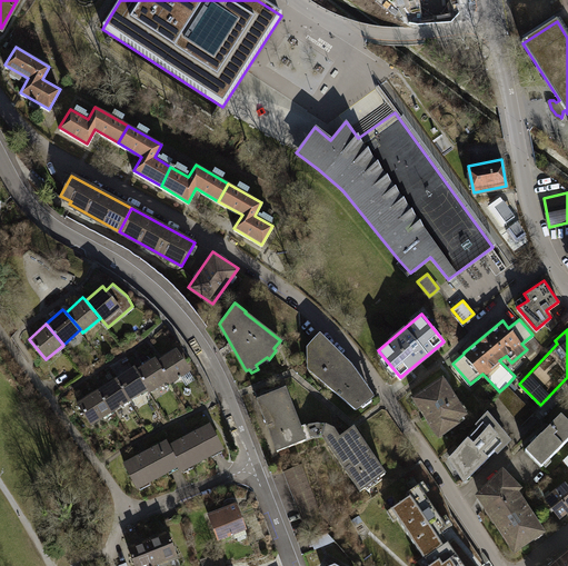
[(324,381),(355,407),(360,404),(361,405),(370,398),(369,397),(371,395),(348,364),(319,335),(314,340),(308,346),(309,365),(326,379),(324,381)]
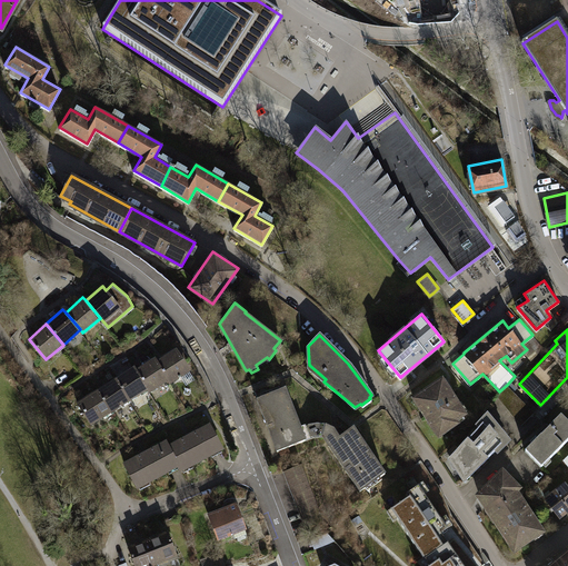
[(177,345),(157,357),(170,376),(171,379),(180,374),(185,383),(197,376),(177,345)]
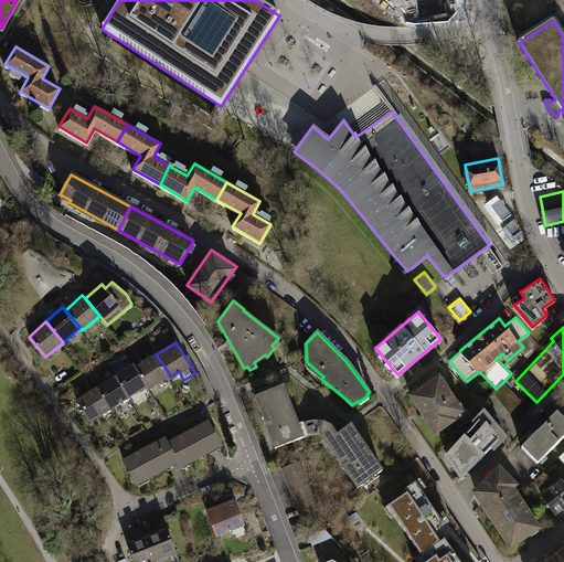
[(155,351),(135,363),(148,383),(149,385),(169,373),(156,354),(155,351)]
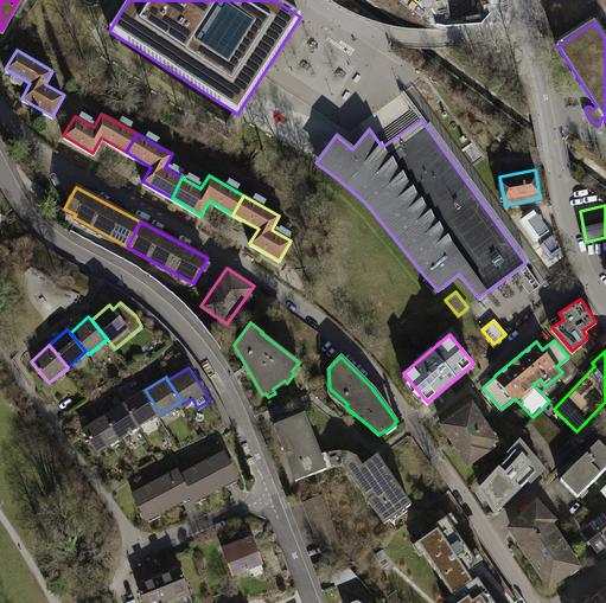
[(144,387),(122,401),(138,424),(159,411),(145,390),(144,387)]
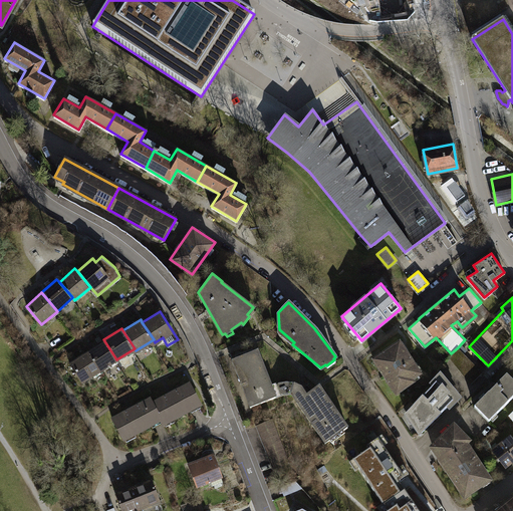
[(400,338),(371,358),(398,395),(415,382),(413,379),(423,371),(400,338)]
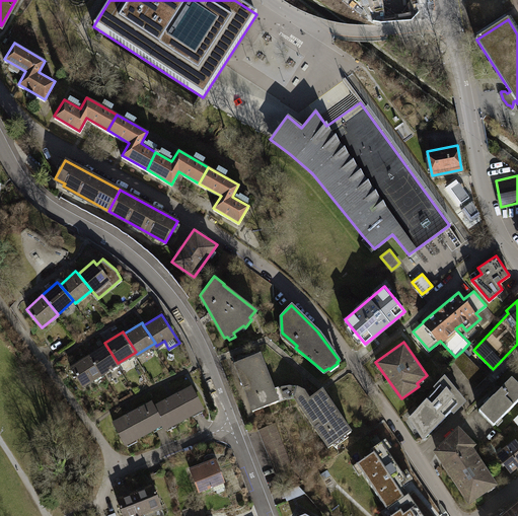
[(104,343),(87,354),(99,374),(118,363),(104,343)]
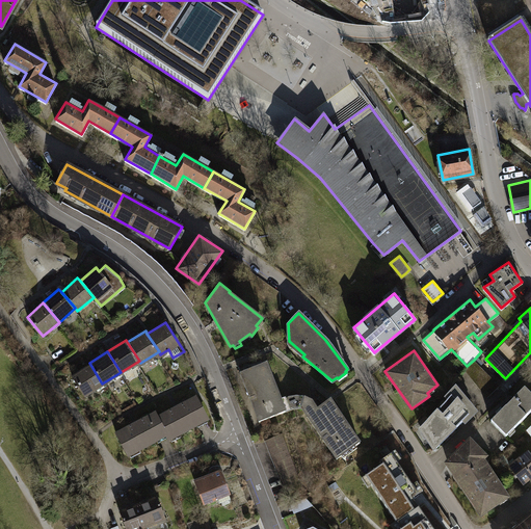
[(465,368),(486,395),(498,384),(474,360),(467,366),(465,368)]
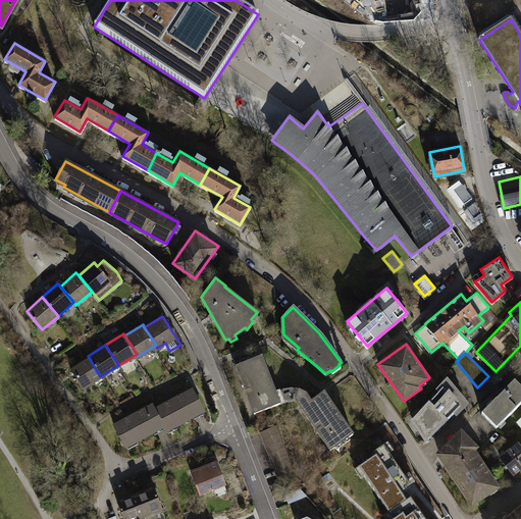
[(261,354),(235,364),(254,413),(290,398),(293,398),(297,386),(291,385),(284,385),(274,390),(261,354)]
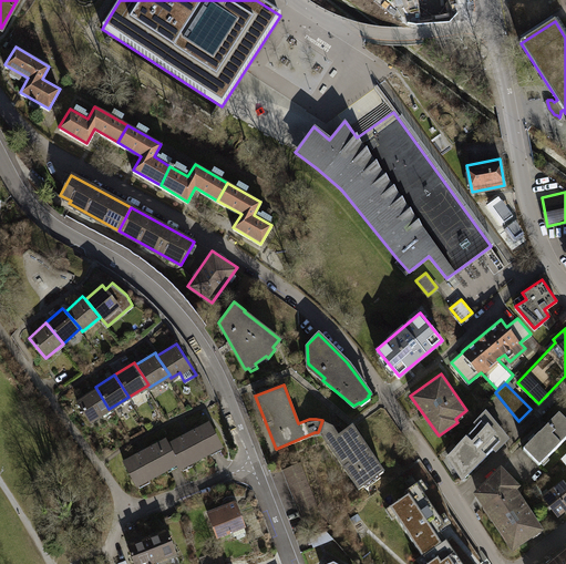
[(95,387),(75,399),(90,421),(109,409),(95,387)]
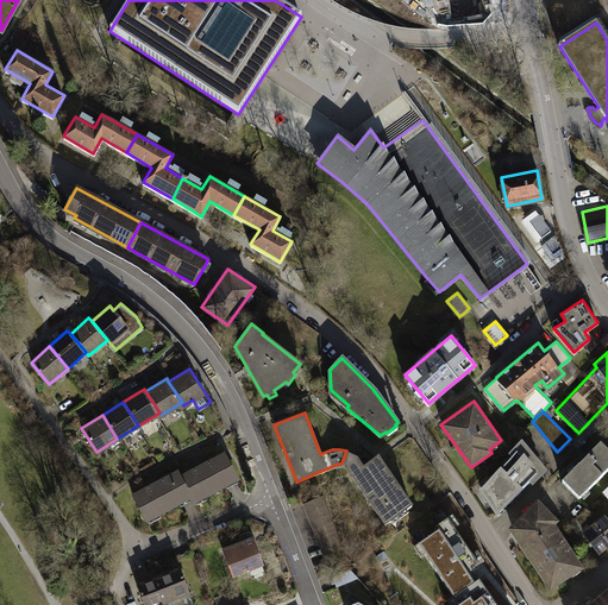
[(580,496),(607,467),(607,449),(602,442),(563,480),(580,496)]
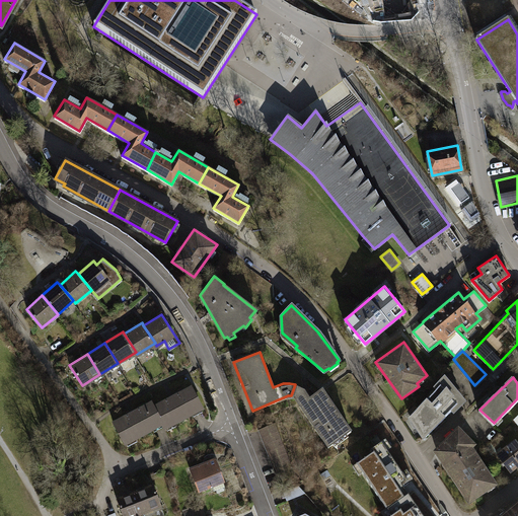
[(446,378),(413,415),(415,419),(413,422),(417,429),(420,427),(425,435),(462,398),(446,378)]
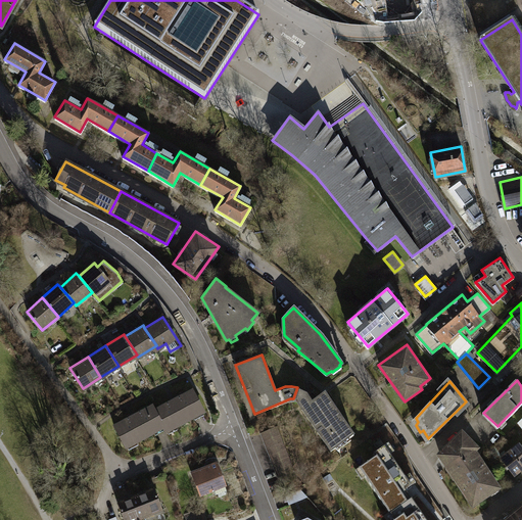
[(194,386),(154,407),(165,427),(168,431),(207,410),(194,386)]
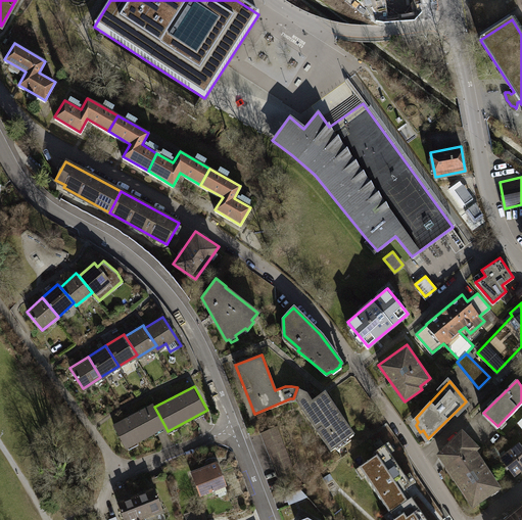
[(295,399),(331,451),(336,447),(338,450),(352,439),(350,437),(354,435),(325,392),(312,400),(306,392),(302,389),(297,387),(293,398),(295,399)]
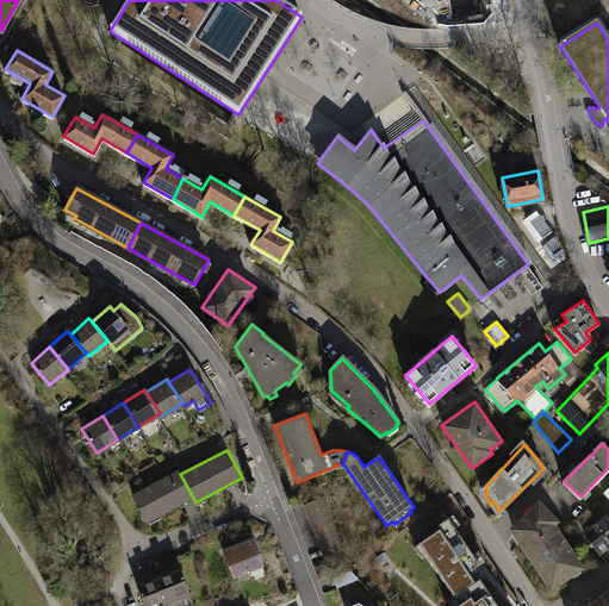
[(178,470),(131,494),(147,523),(193,498),(180,474),(178,470)]
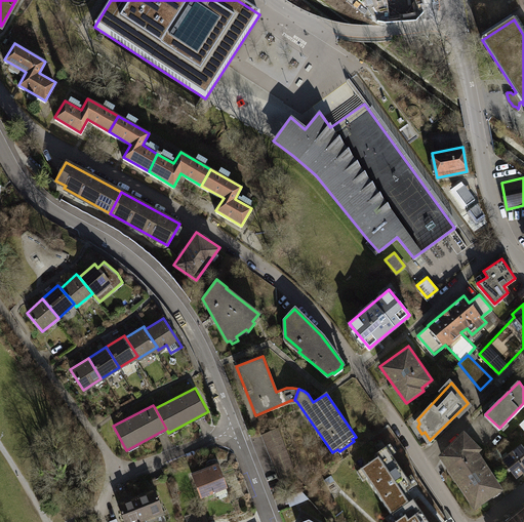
[(298,481),(278,428),(260,434),(281,487),(298,481)]
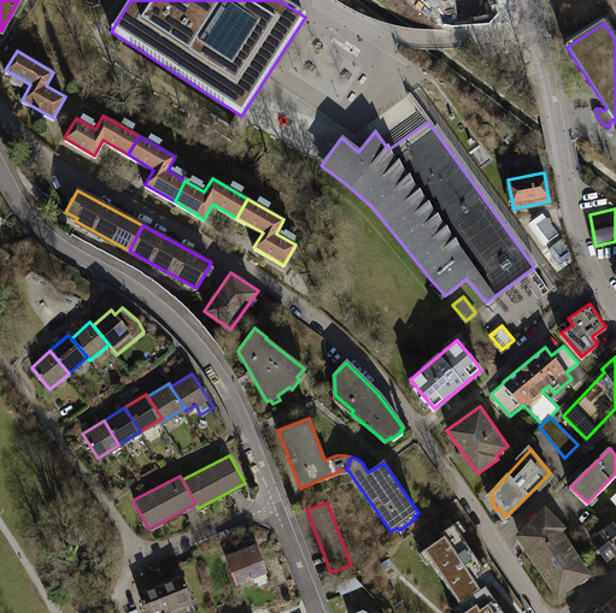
[(520,535),(534,555),(559,531),(563,528),(544,508),(520,535)]
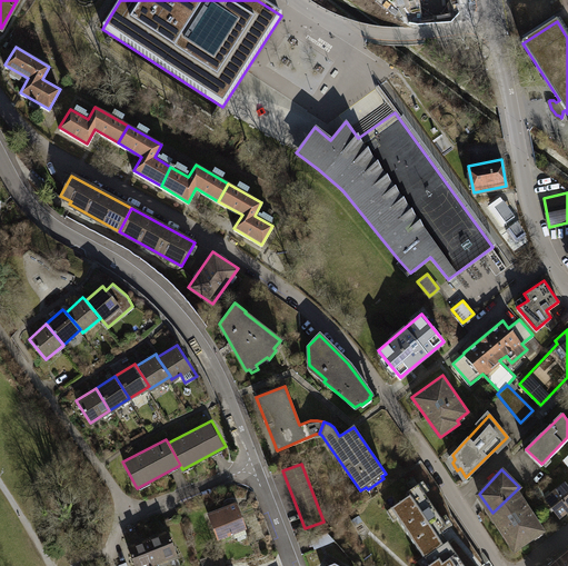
[(544,497),(559,516),(567,509),(567,483),(566,479),(544,497)]
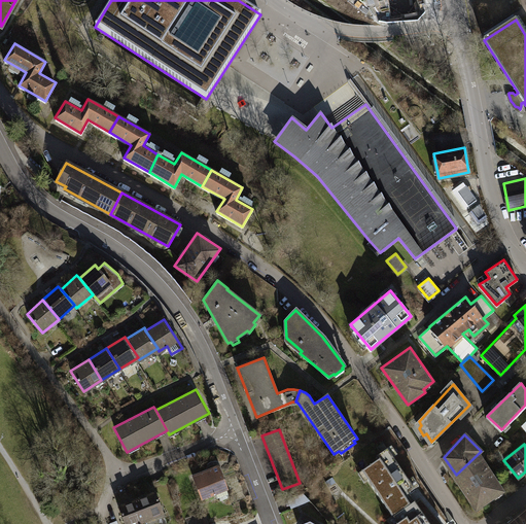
[(378,458),(361,469),(396,522),(393,523),(429,523),(428,521),(410,492),(414,489),(386,448),(376,455),(378,458)]
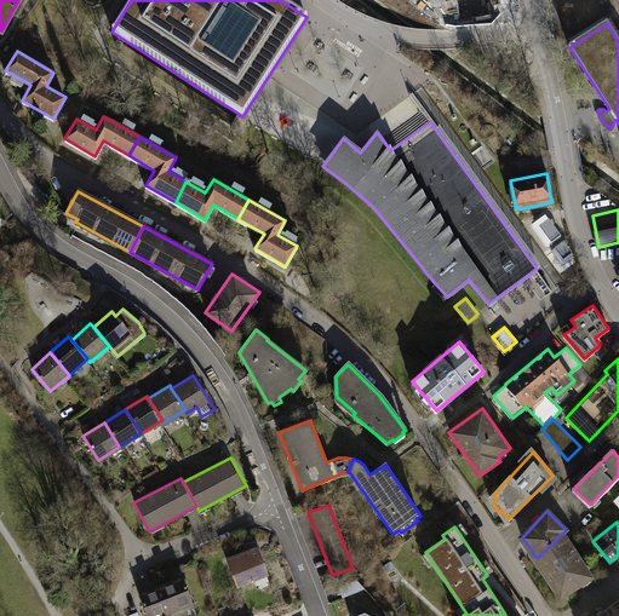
[(562,534),(537,558),(560,598),(591,579),(562,534)]
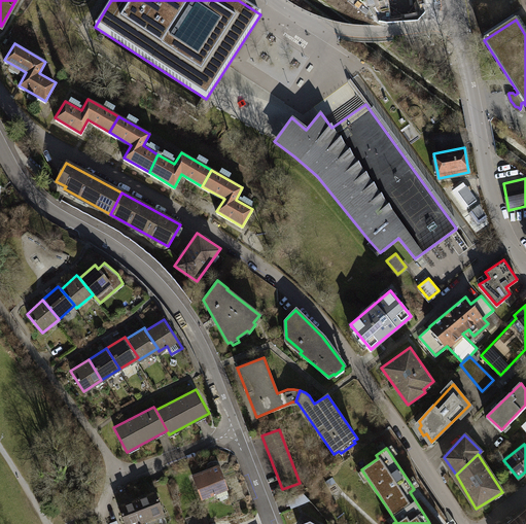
[(209,468),(194,475),(202,497),(226,488),(219,468),(210,473),(209,468)]
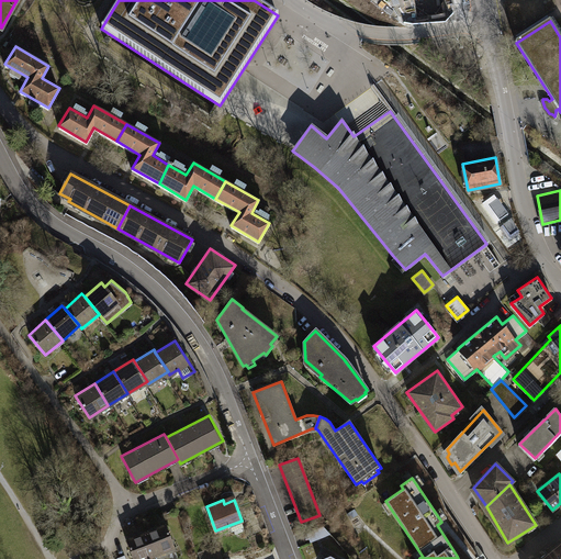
[(166,524),(146,532),(155,556),(175,548),(166,524)]
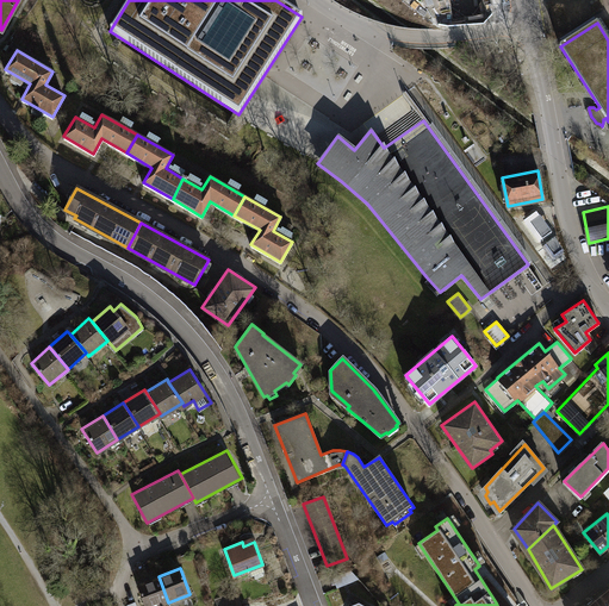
[(333,576),(336,586),(359,578),(352,569),(333,576)]
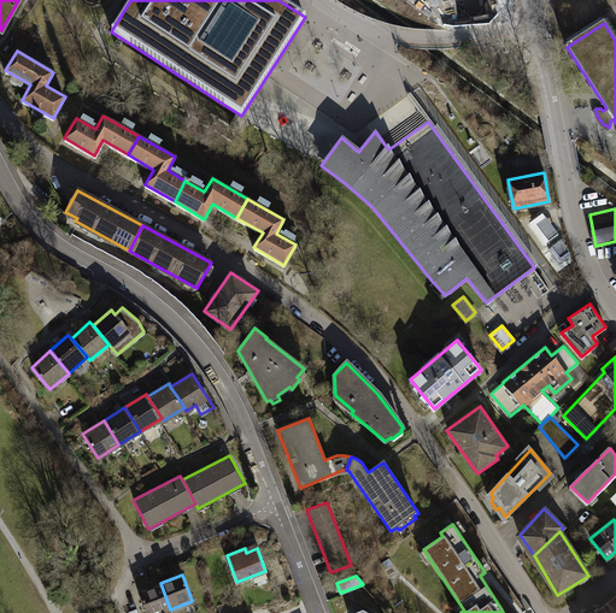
[(160,583),(139,591),(146,612),(162,612),(170,609),(160,583)]
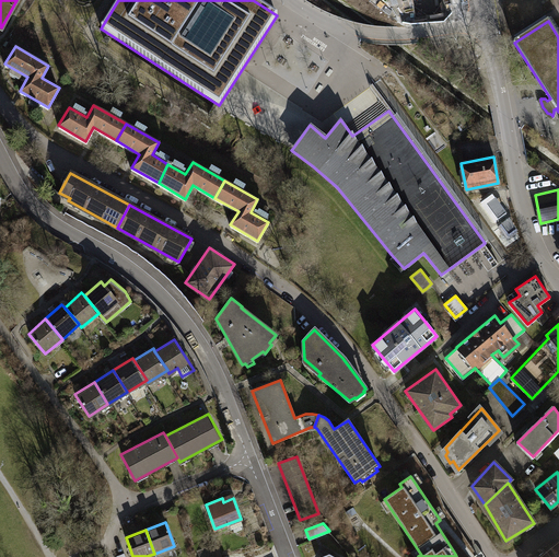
[(558,556),(558,541),(539,556),(558,556)]
